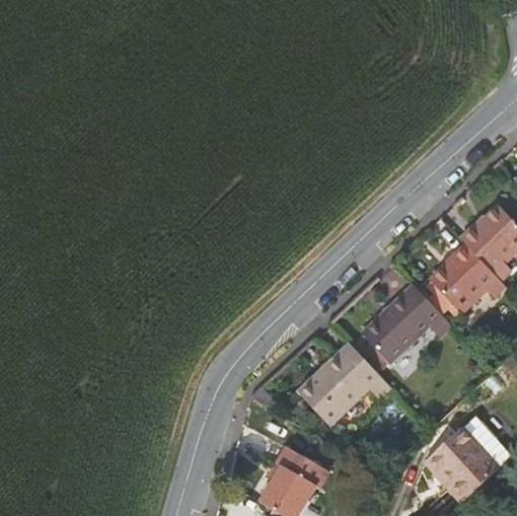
[(483,215),(459,237),(464,242),(488,268),(499,279),(510,268),(503,261),(516,247),(516,223),(498,204),(485,216),(483,215)]
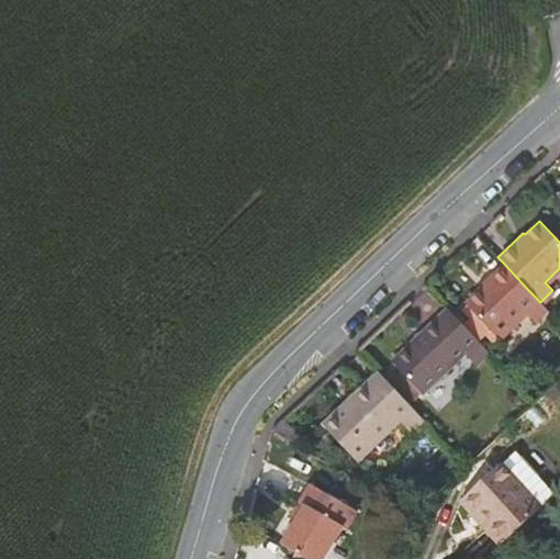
[(528,290),(503,263),(490,276),(491,278),(465,302),(497,337),(525,312),(533,320),(545,308),(540,302),(528,290)]
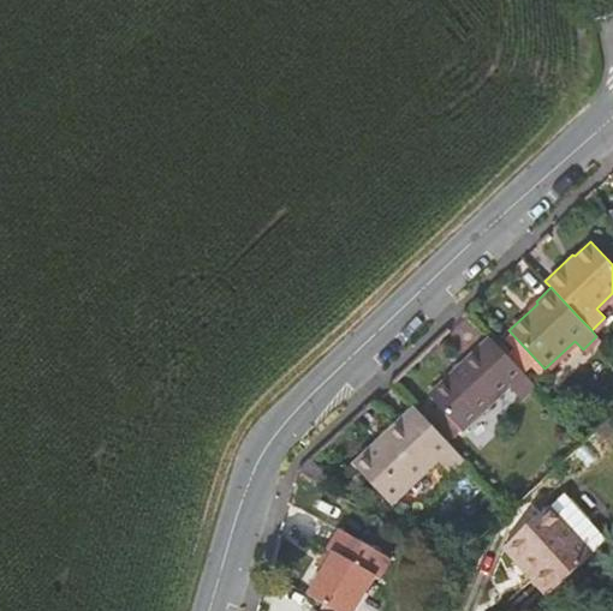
[(521,395),(534,383),(488,335),(427,394),(438,406),(459,426),(460,429),(509,384),(521,395)]
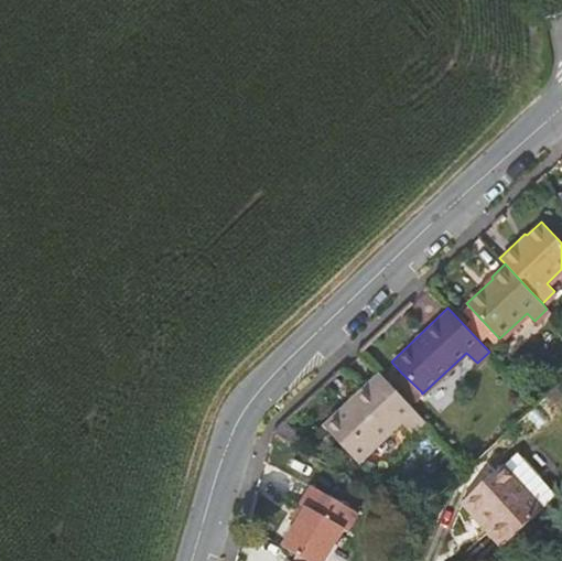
[(412,432),(424,421),(378,371),(322,424),(356,461),(400,420),(412,432)]
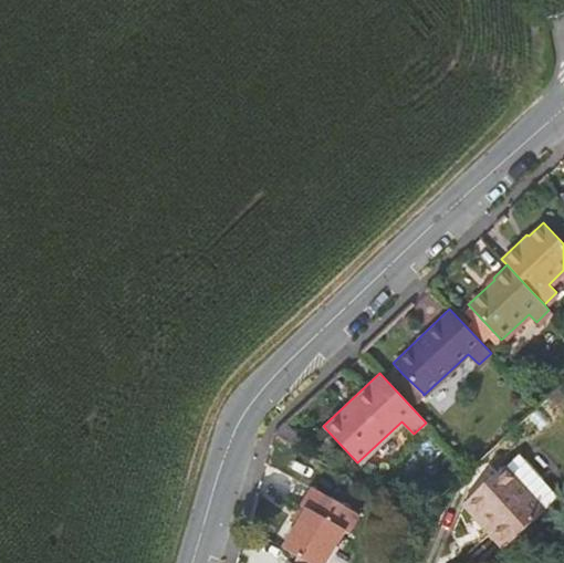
[(416,399),(423,393),(403,374),(397,379),(416,399)]
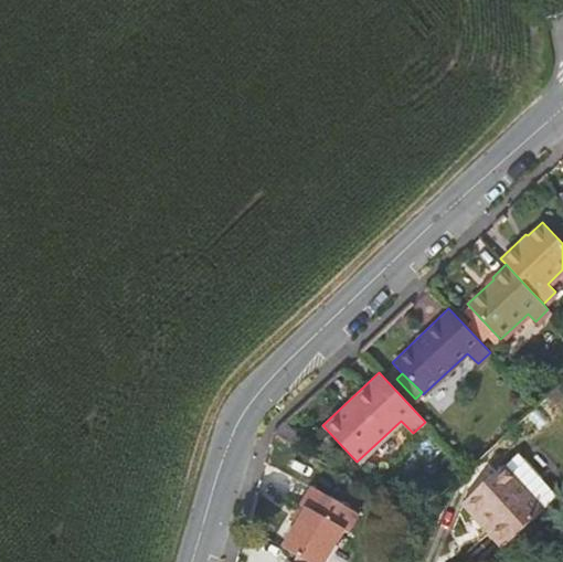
[(543,396),(550,405),(562,393),(562,385),(561,382),(543,396)]
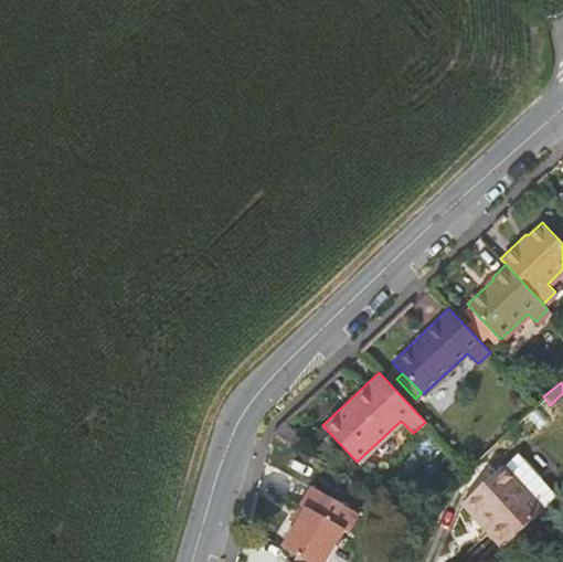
[(273,434),(289,443),(298,435),(286,422),(273,434)]
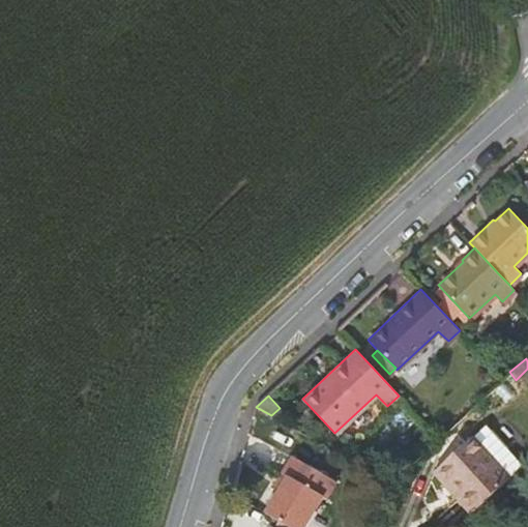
[(484,425),(471,436),(508,477),(520,467),(484,425)]
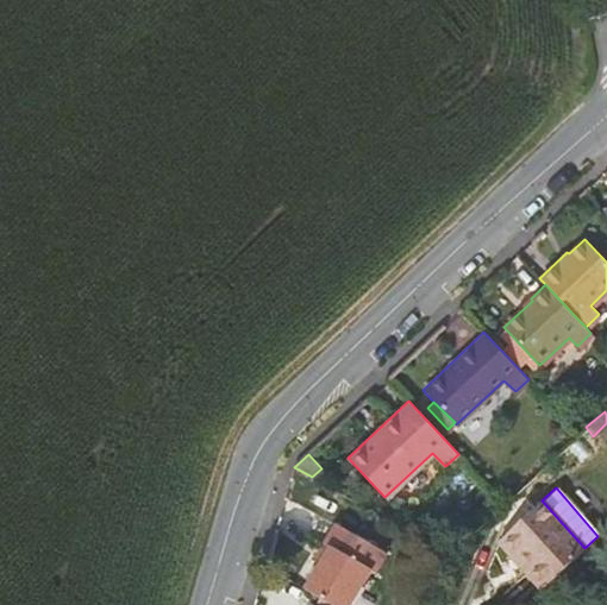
[(542,588),(584,548),(542,500),(542,499),(498,540),(542,588)]
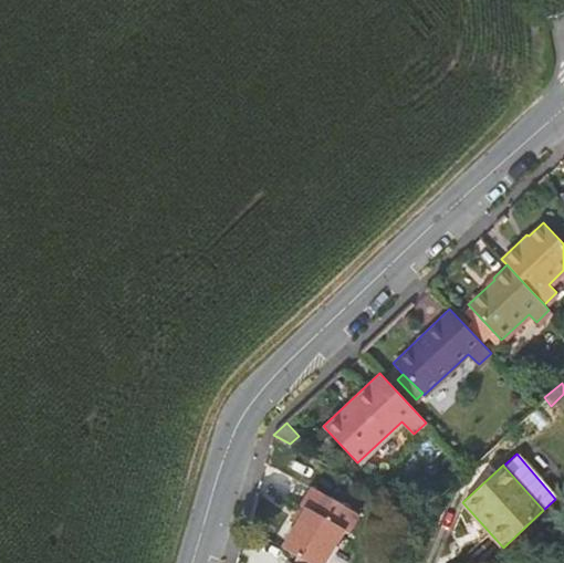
[(295,562),(319,562),(340,523),(343,524),(352,507),(304,481),(294,499),(301,503),(278,545),(292,553),(289,560),(292,561),(295,562)]
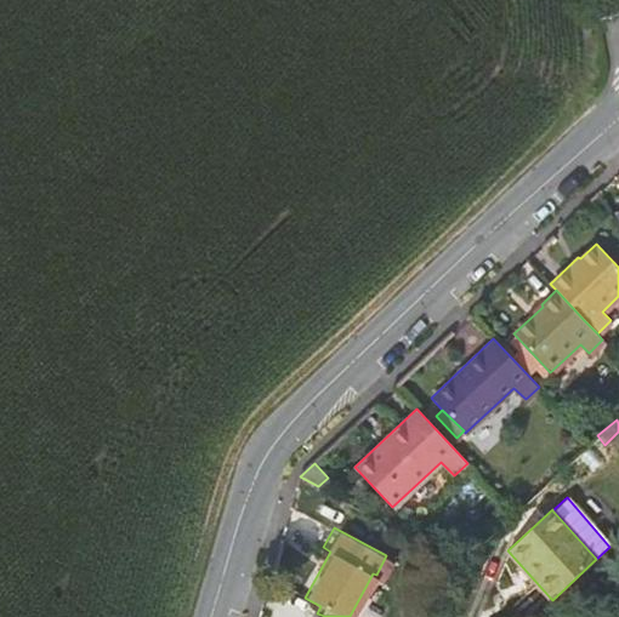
All buildings are outlined.
